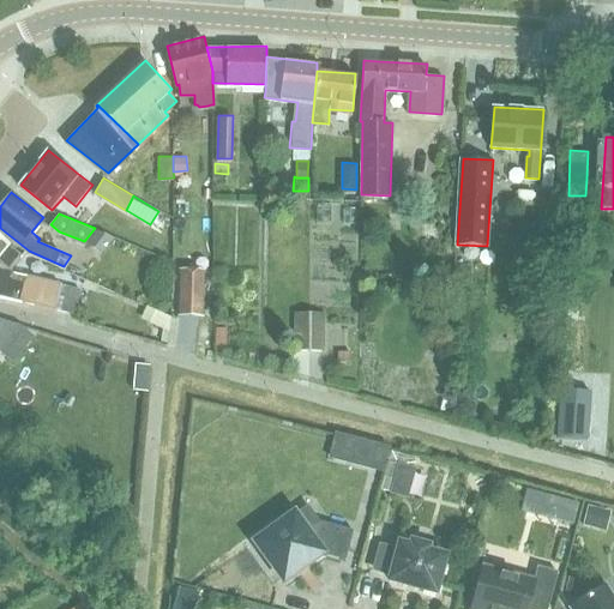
[(95,228),(85,240),(100,252),(114,235),(95,228)]
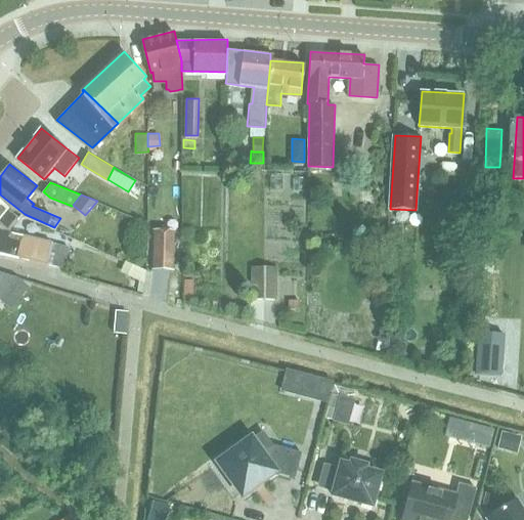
[(0,252),(45,263),(46,263),(51,243),(50,242),(10,233),(7,229),(16,219),(0,204),(0,252)]
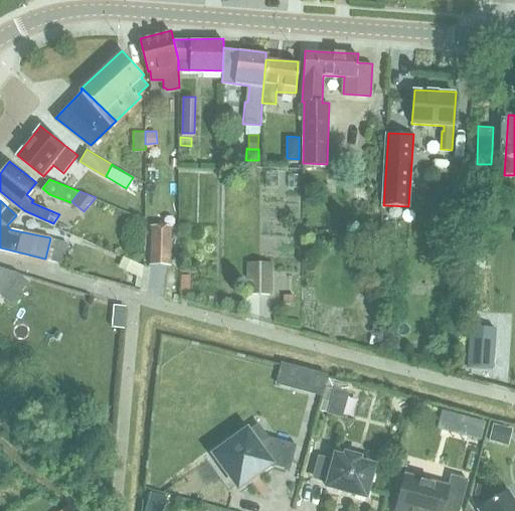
[(151,224),(150,264),(168,265),(170,225),(151,224)]
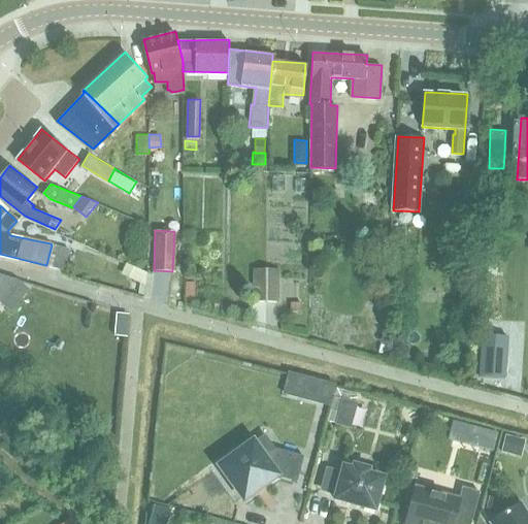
[(482,261),(481,272),(495,273),(496,261),(482,261)]
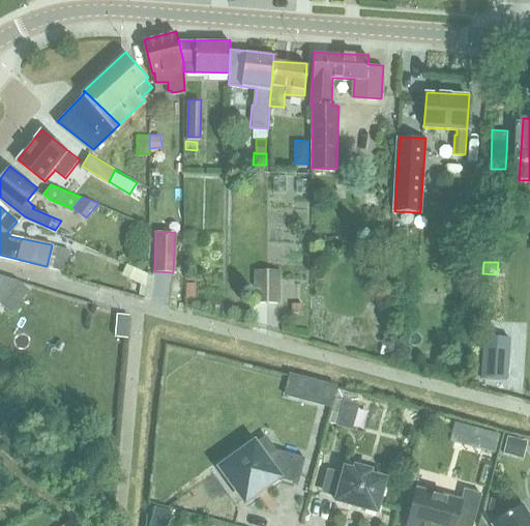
[(134,265),(128,276),(146,285),(147,272),(134,265)]
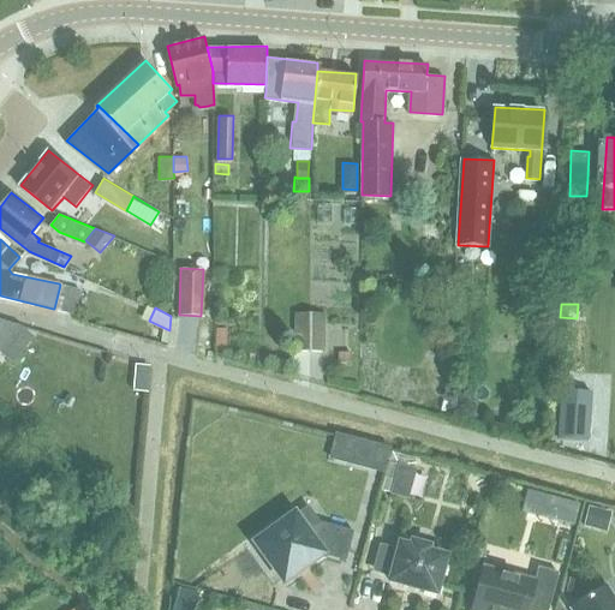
[(296,311),(294,350),(310,350),(310,311),(296,311)]
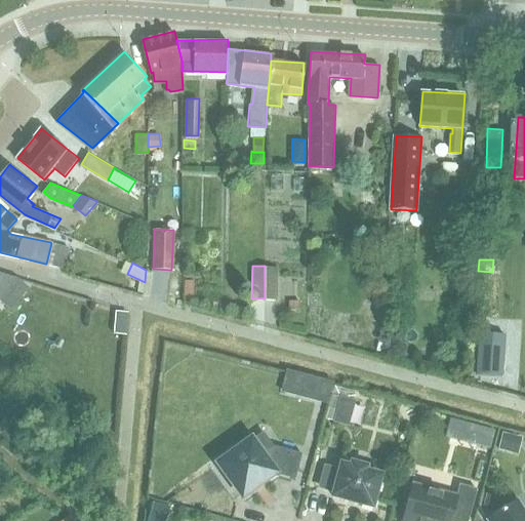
[(278,266),(265,266),(265,298),(277,298),(278,266)]
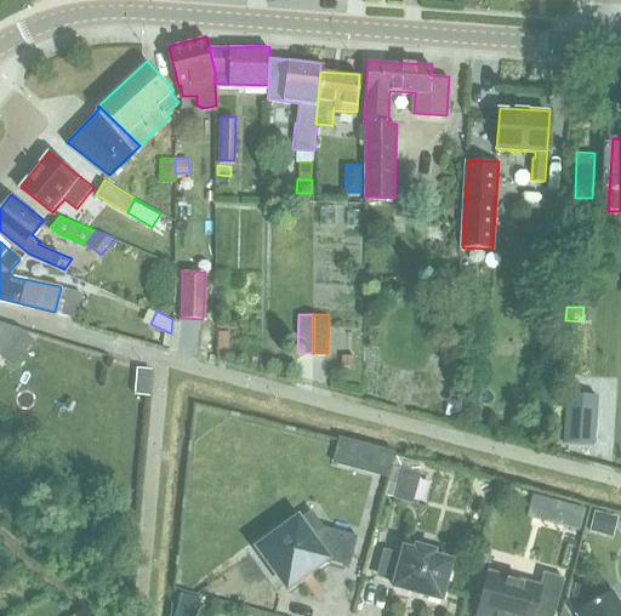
[(0,353),(1,354),(22,329),(0,321),(0,353)]
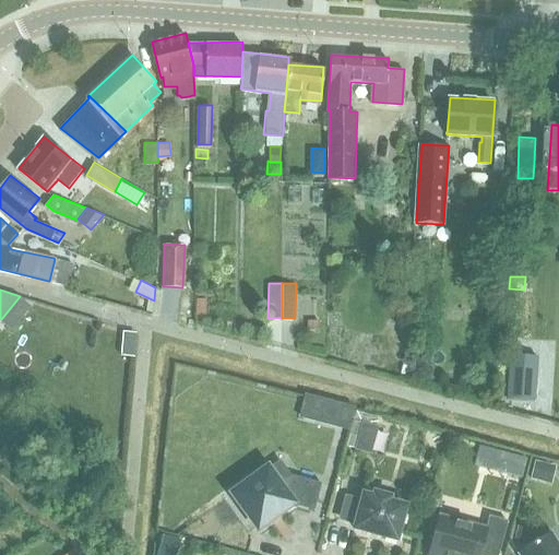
[(121,290),(118,302),(131,306),(135,293),(121,290)]
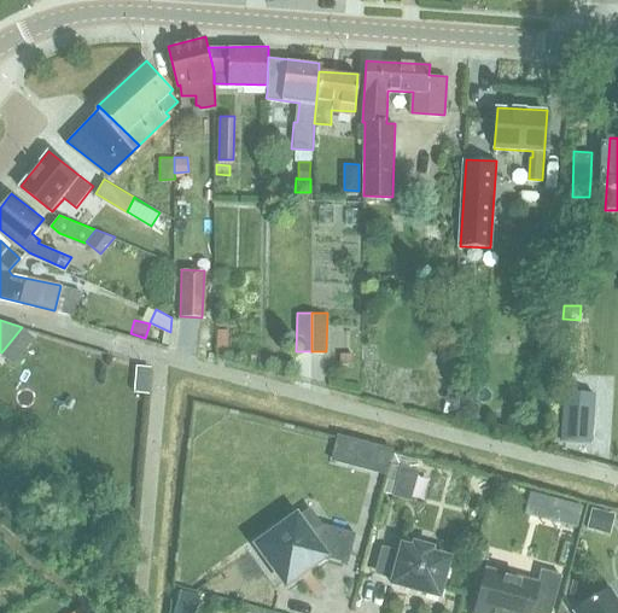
[(353,352),(339,352),(339,363),(353,363),(353,352)]
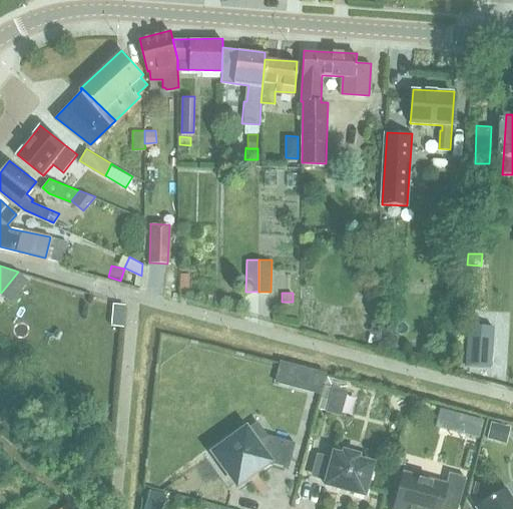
[(112,303),(110,325),(123,326),(125,304),(112,303)]
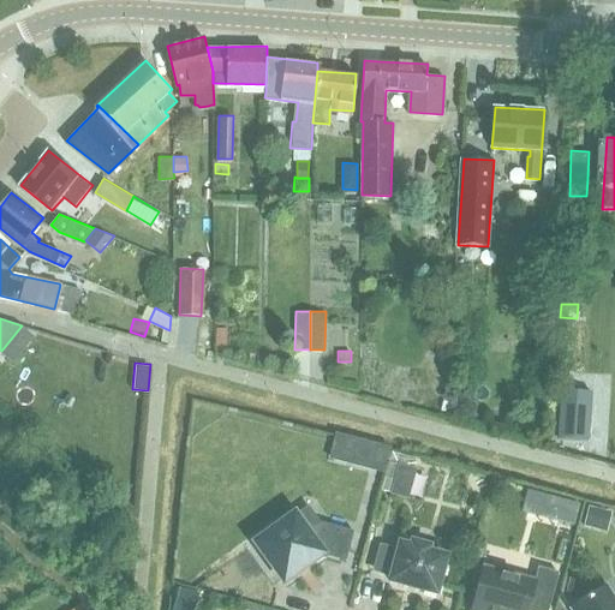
[(562,387),(560,434),(590,436),(592,389),(562,387)]
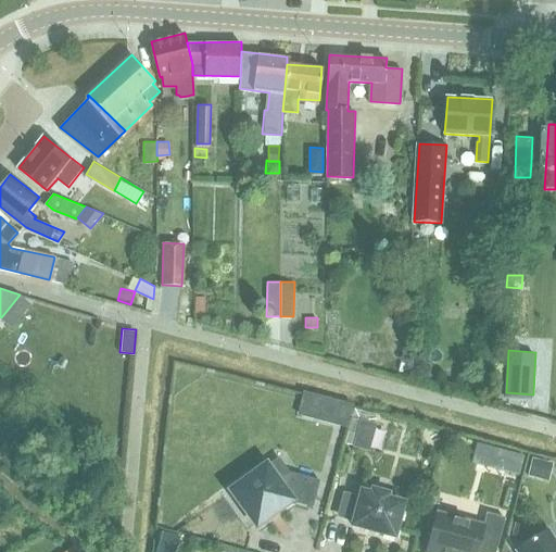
[(405,362),(404,372),(413,374),(415,365),(405,362)]
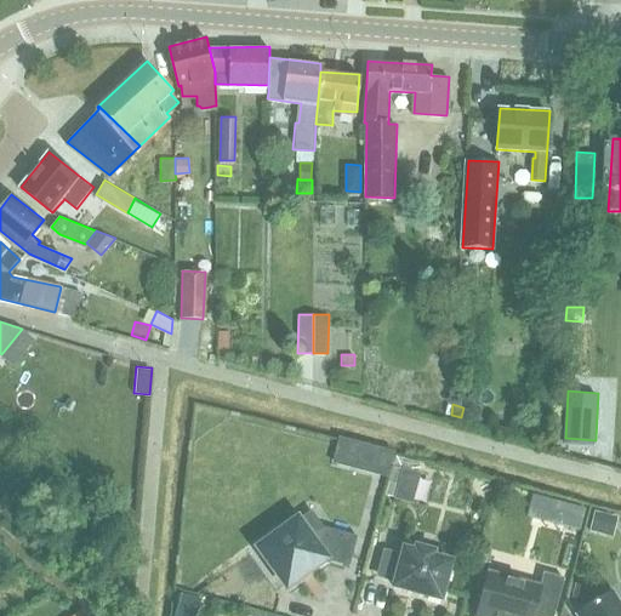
[(334,429),(325,454),(376,471),(385,445),(334,429)]
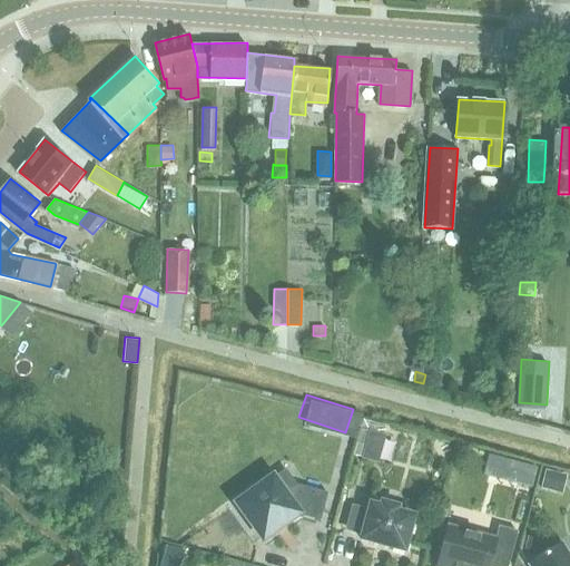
[(356,436),(352,452),(363,456),(379,459),(385,433),(370,430),(359,427),(356,436)]
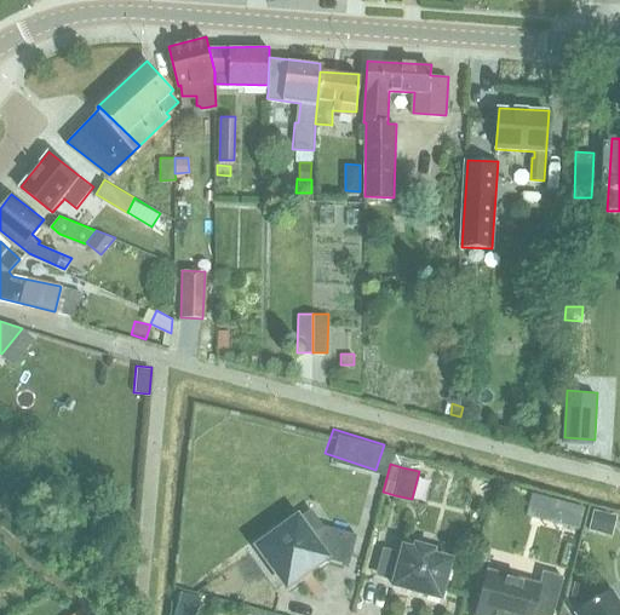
[(532,493),(526,513),(578,527),(584,506),(532,493)]
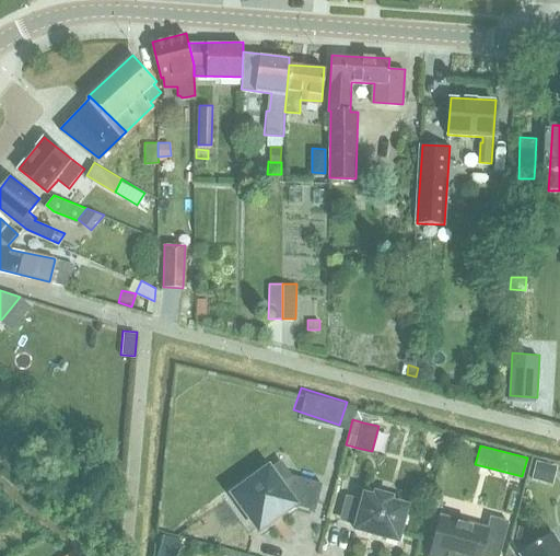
[(557,465),(536,460),(532,478),(552,484),(557,465)]
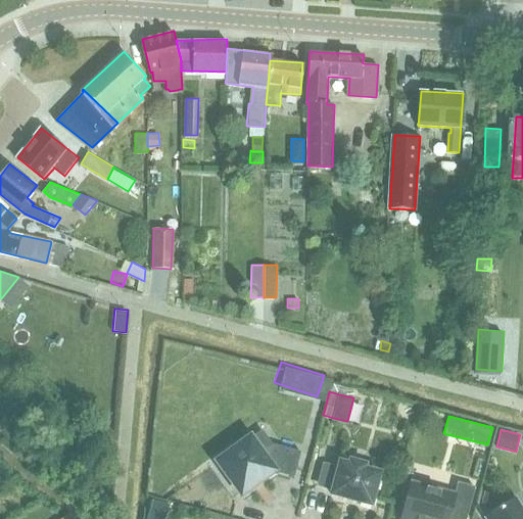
[(273,442),(260,451),(250,436),(218,461),(241,493),(254,484),(253,482),(260,477),(262,479),(274,470),(294,475),(301,450),(273,442)]
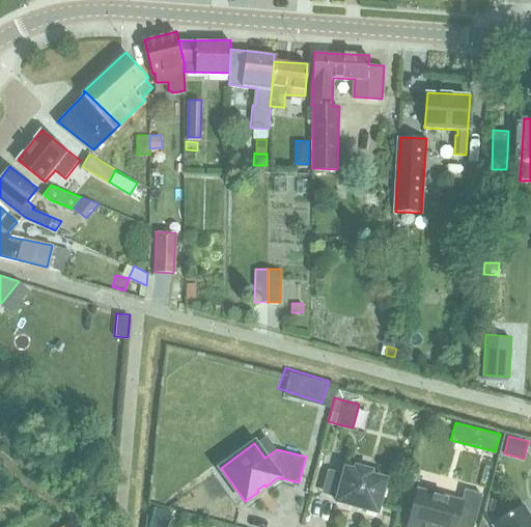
[(345,468),(343,474),(337,499),(337,500),(351,504),(352,502),(359,504),(359,506),(376,511),(386,479),(369,475),(370,471),(356,467),(355,471),(345,468)]
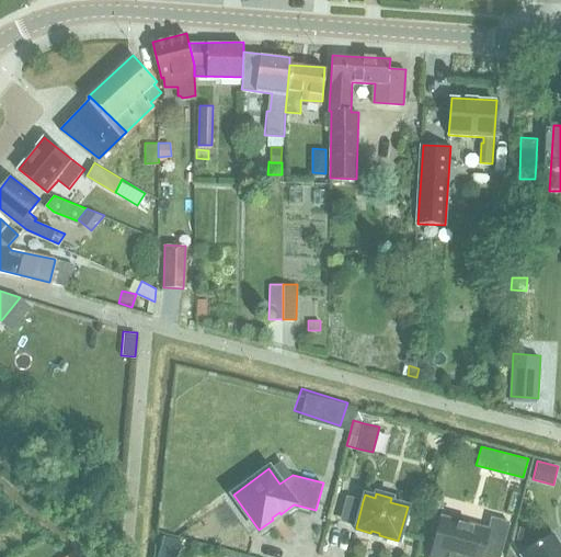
[(481,556),(483,556),(499,556),(510,521),(491,515),(488,529),(442,515),(430,556),(481,556)]
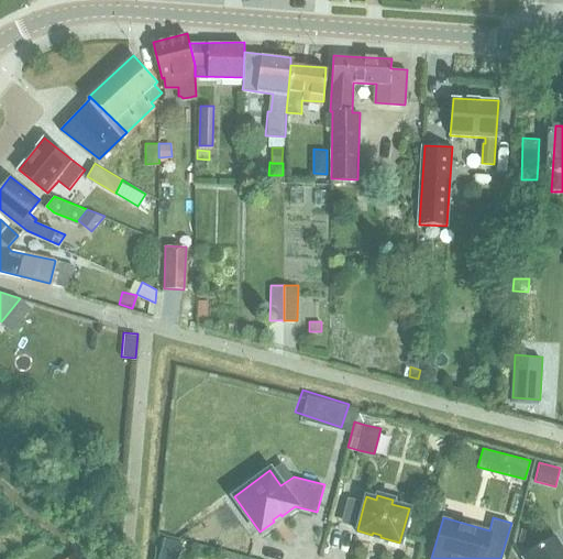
[(562,558),(562,546),(555,535),(522,556),(523,558),(562,558)]
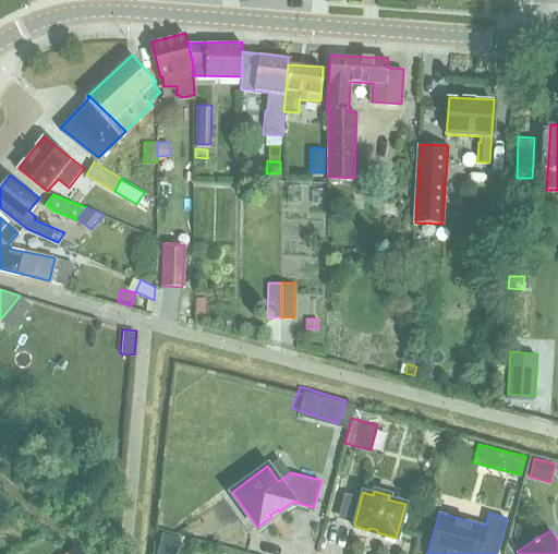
[(164,531),(157,553),(174,553),(180,536),(164,531)]
